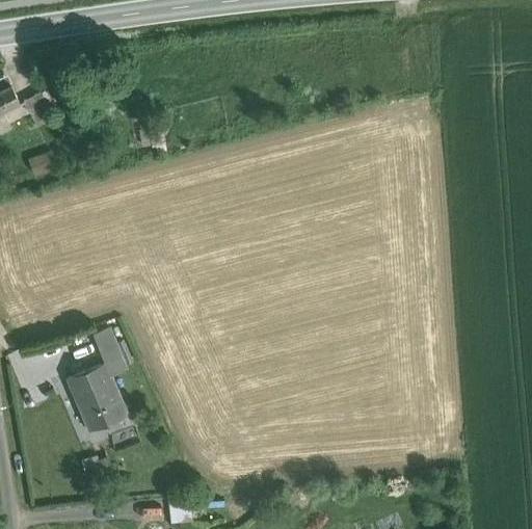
[(0,125),(8,121),(4,112),(20,105),(11,88),(0,93),(0,125)]
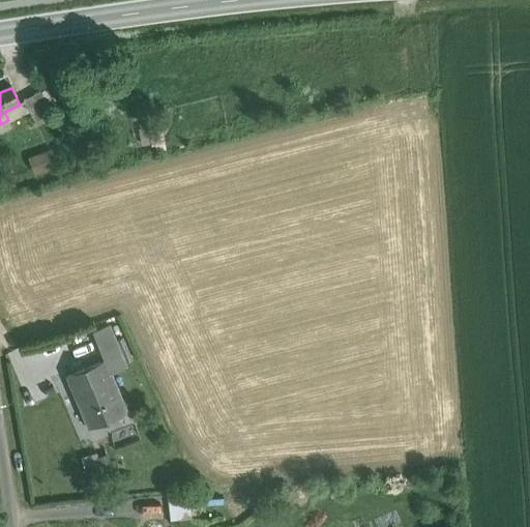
[(41,91),(24,100),(33,120),(51,111),(41,91)]
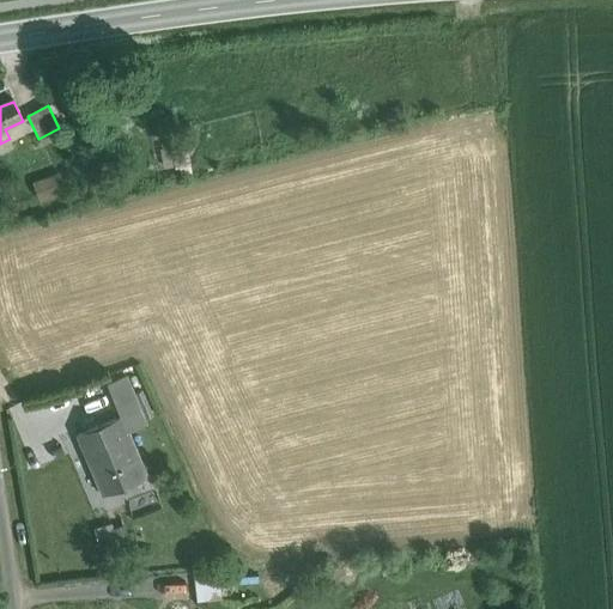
[(109,110),(96,117),(103,132),(116,125),(109,110)]
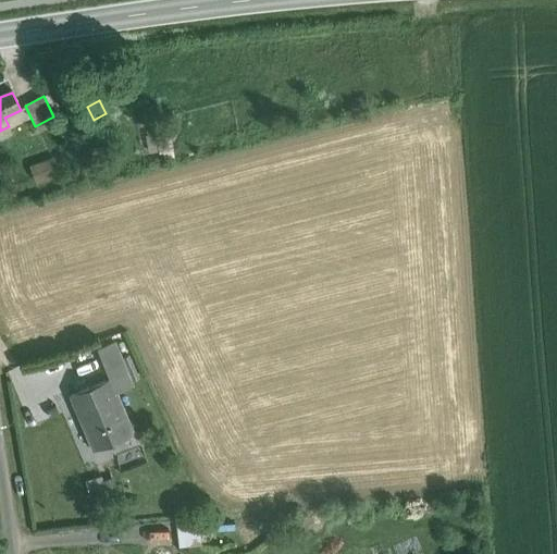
[(87,107),(76,113),(83,125),(94,120),(87,107)]
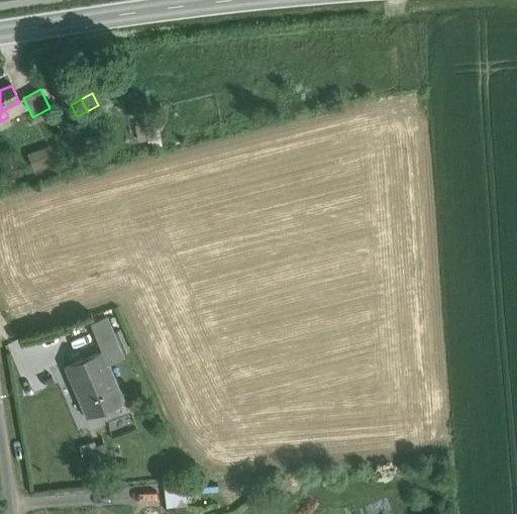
[(158,121),(144,123),(147,142),(161,139),(158,121)]
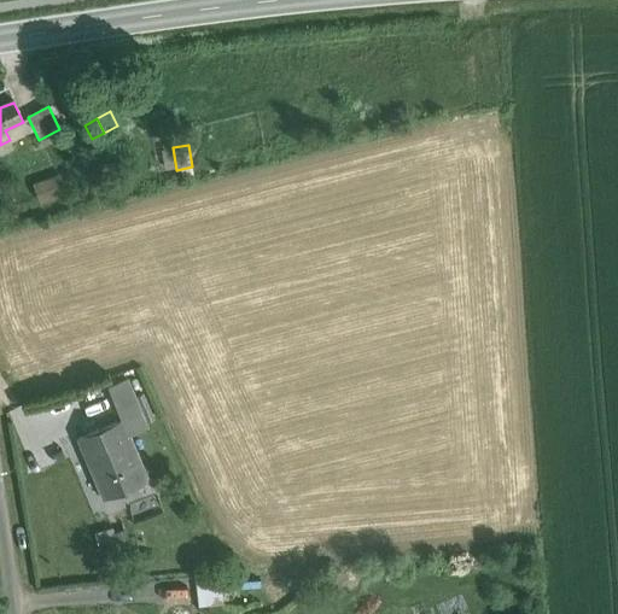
[(122,421),(76,438),(91,469),(136,450),(130,437),(146,430),(126,380),(108,387),(122,421)]
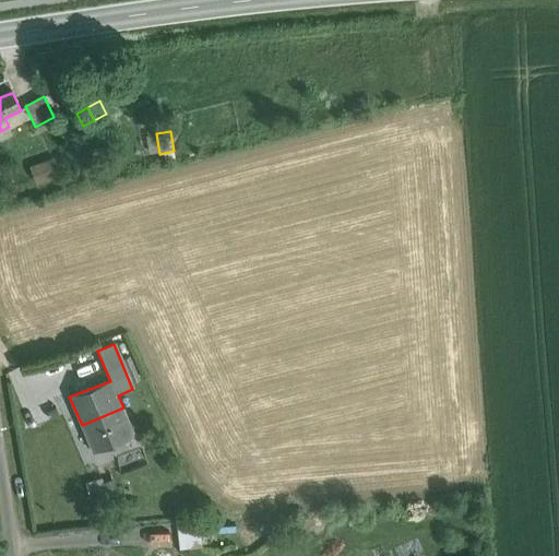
[(123,407),(82,425),(94,453),(135,437),(123,407)]
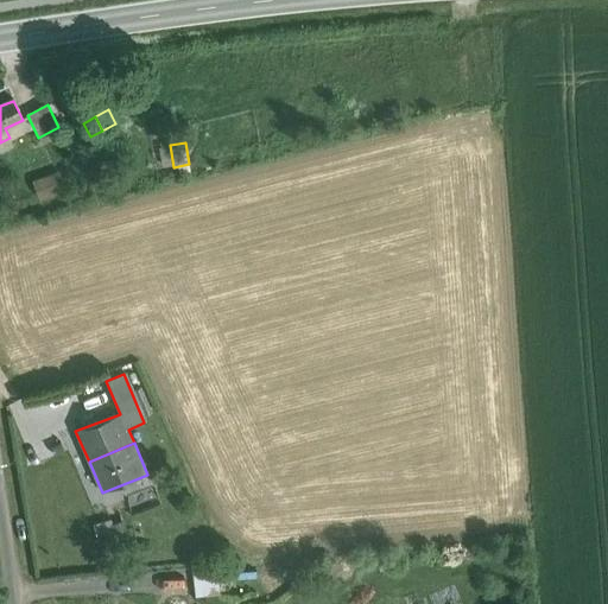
[(217,570),(192,572),(196,598),(220,596),(217,570)]
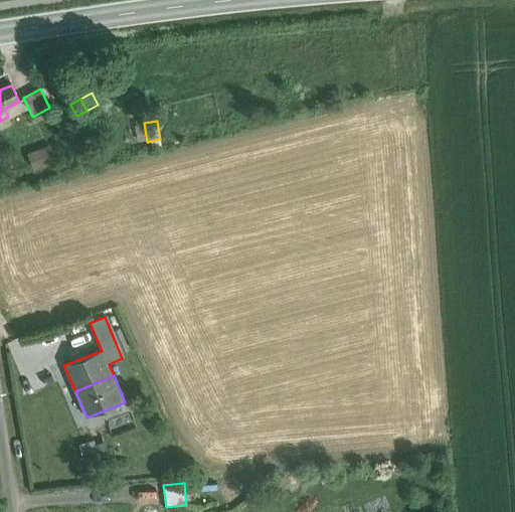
All buildings are outlined.
